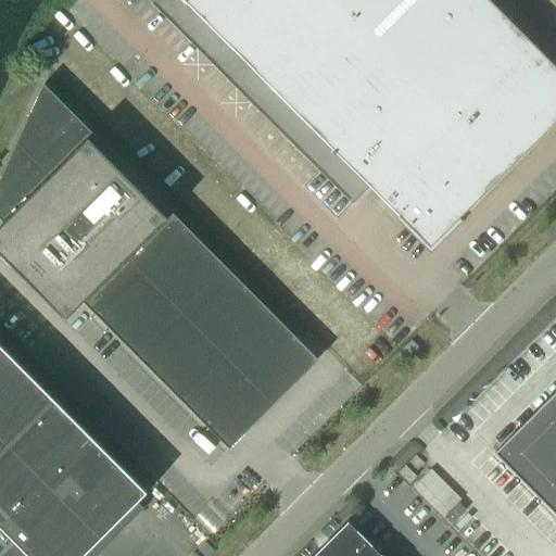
[(184,0),(430,247),(555,122),(555,66),(489,0),(184,0)]
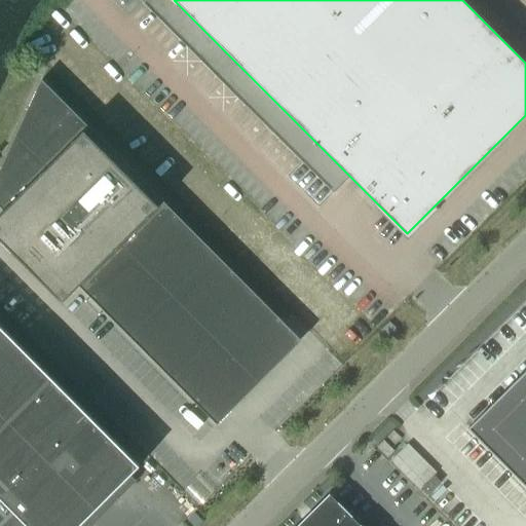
[(79,286),(199,406),(284,322),(42,80),(0,175),(0,205),(4,211),(0,215),(0,238),(63,302),(79,286)]
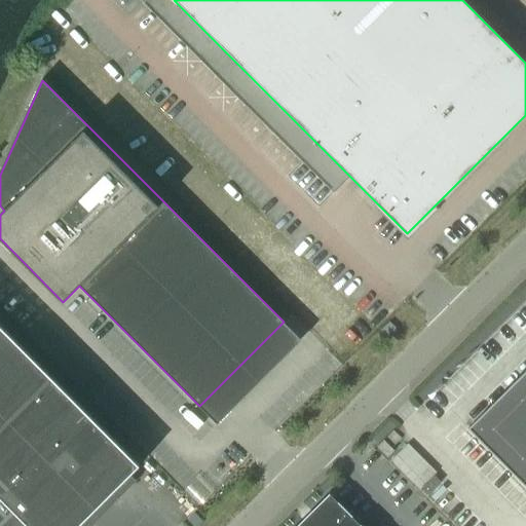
[(0,525),(78,525),(140,465),(0,326),(0,525)]
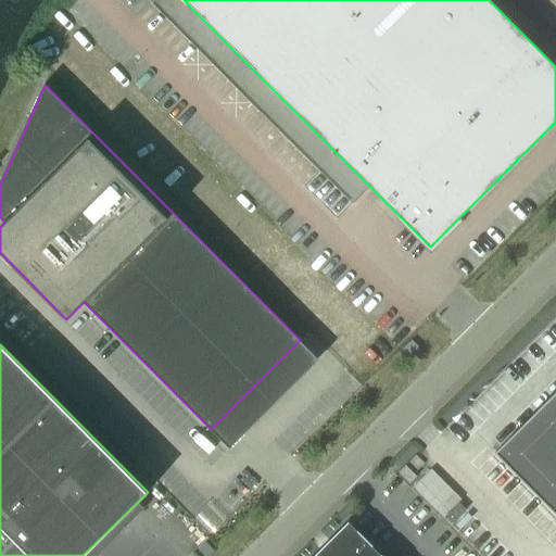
[(555,514),(555,391),(494,453),(555,514)]
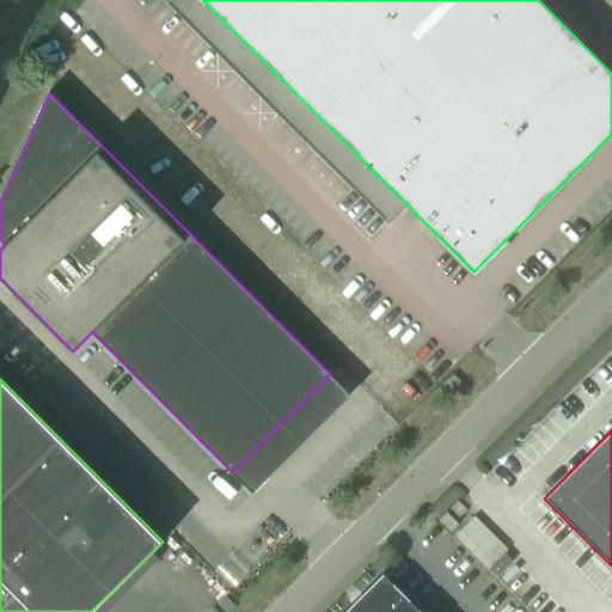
[(446,512),(438,520),(451,532),(459,525),(446,512)]
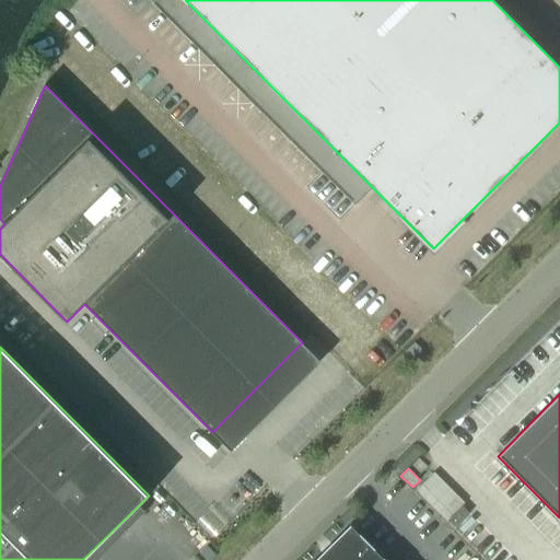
[(385,559),(350,525),(315,559),(385,559)]
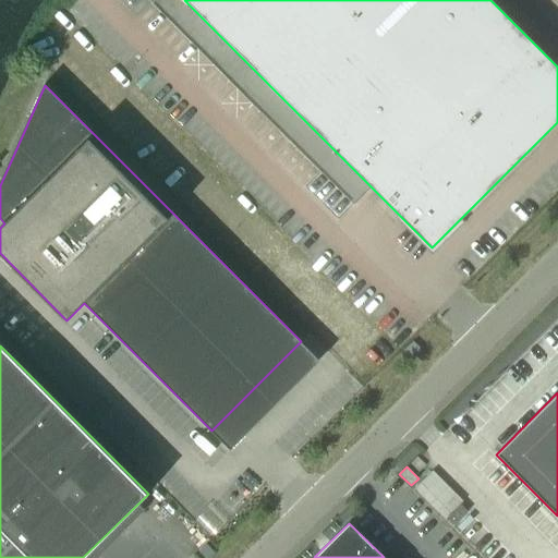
[(206,544),(198,550),(206,557),(209,557),(215,553),(206,544)]
